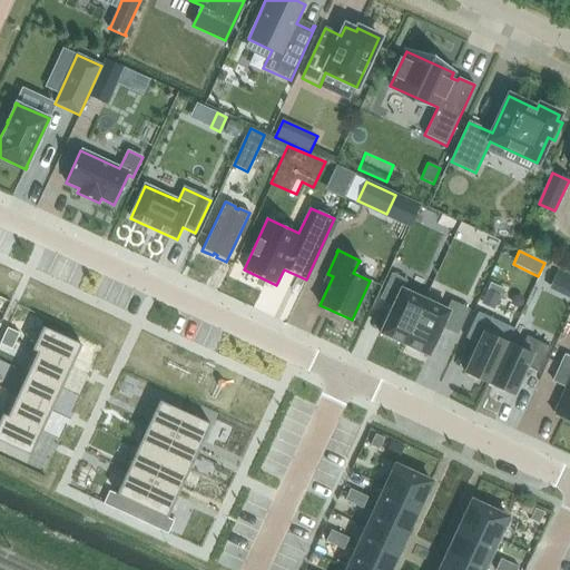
[(381,331),(380,333),(382,334),(403,344),(404,345),(425,300),(402,290),(406,281),(392,275),(381,298),(393,305),(381,331)]
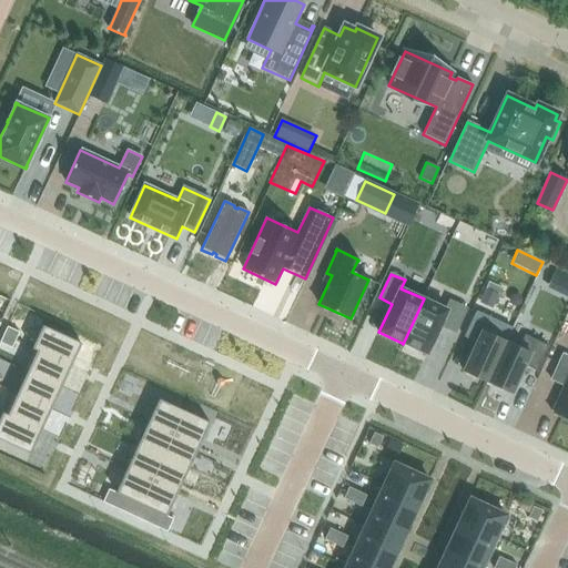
[(486,290),(479,304),(493,310),(499,295),(486,290)]
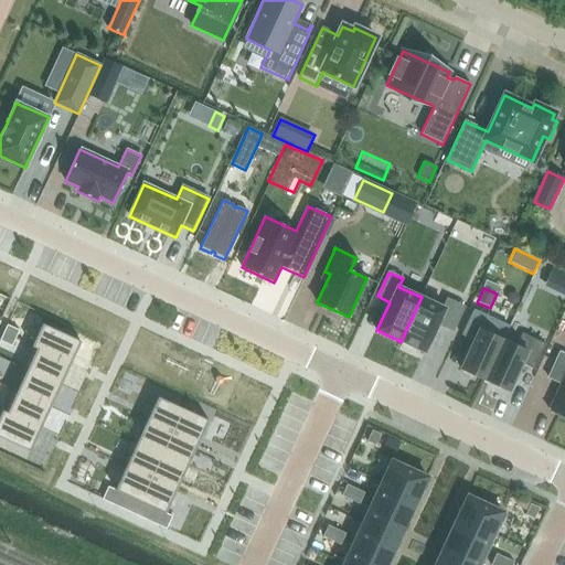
[(422,297),(401,342),(402,342),(423,352),(425,353),(426,351),(425,351),(437,324),(452,331),(464,307),(447,299),(444,308),(422,297)]
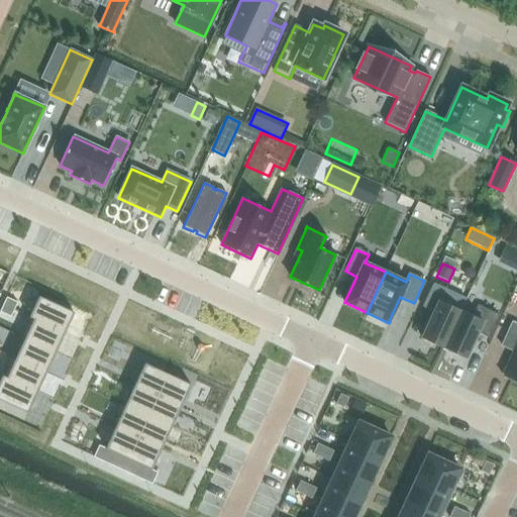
[(443,348),(460,311),(448,306),(454,294),(432,285),(422,307),(433,312),(421,338),(443,348)]
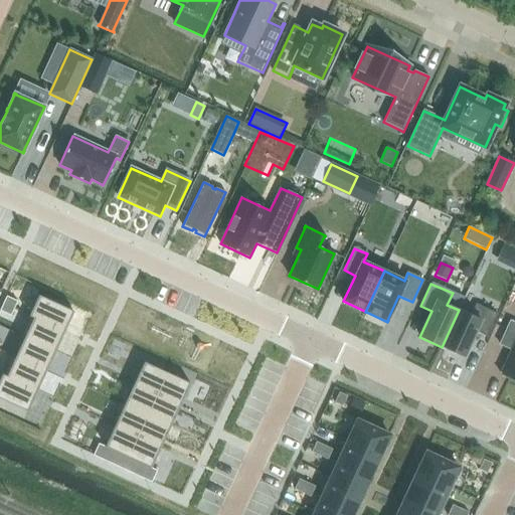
[(38,295),(28,315),(32,317),(64,331),(73,311),(38,295)]
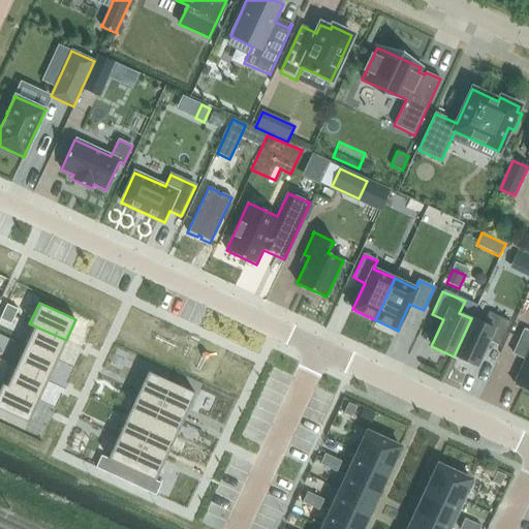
[(5,304),(2,311),(13,317),(18,309),(5,304)]
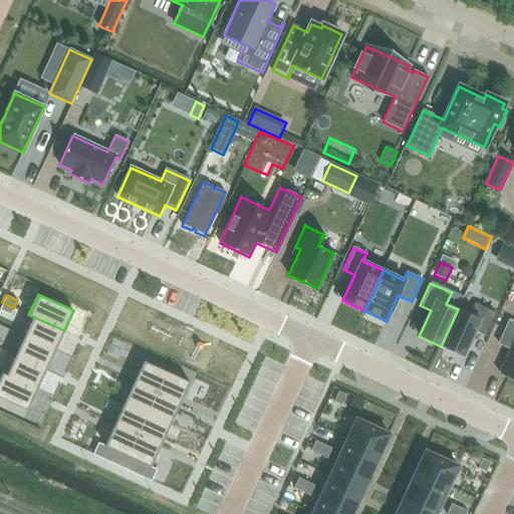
[(2,302),(0,306),(0,310),(10,315),(13,308),(2,302)]
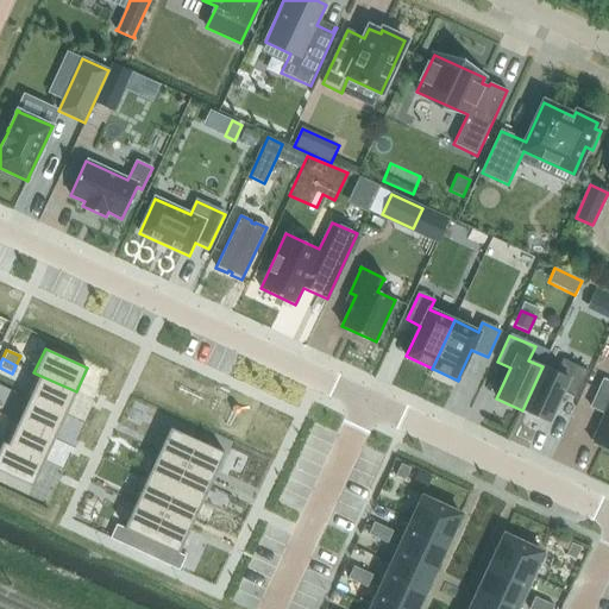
[(542,366),(522,410),(548,422),(562,391),(575,397),(588,371),(563,359),(556,374),(542,366)]
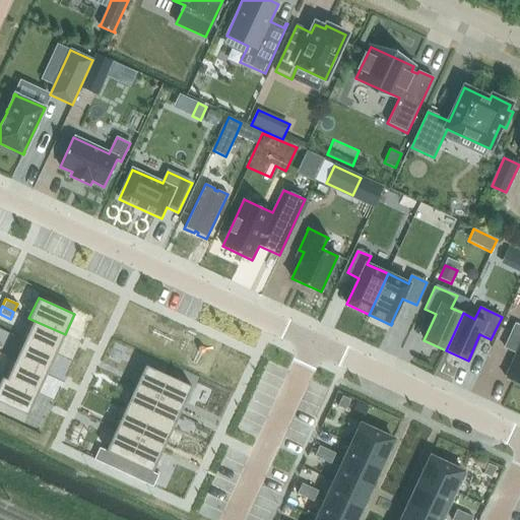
[(33,320),(23,340),(55,354),(65,334),(33,320)]
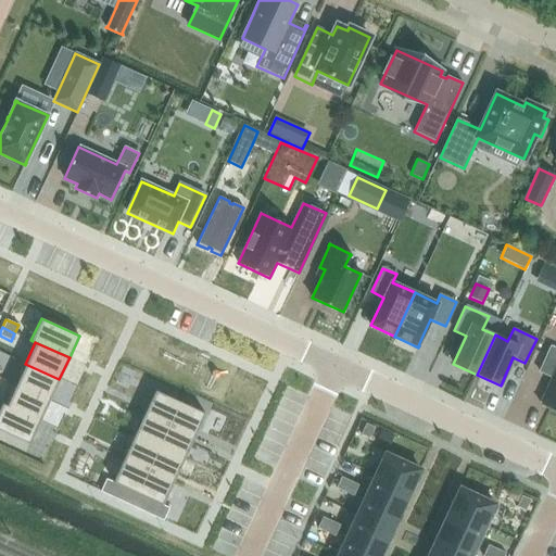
[(541,404),(555,411),(555,350),(551,348),(540,371),(553,378),(541,404)]
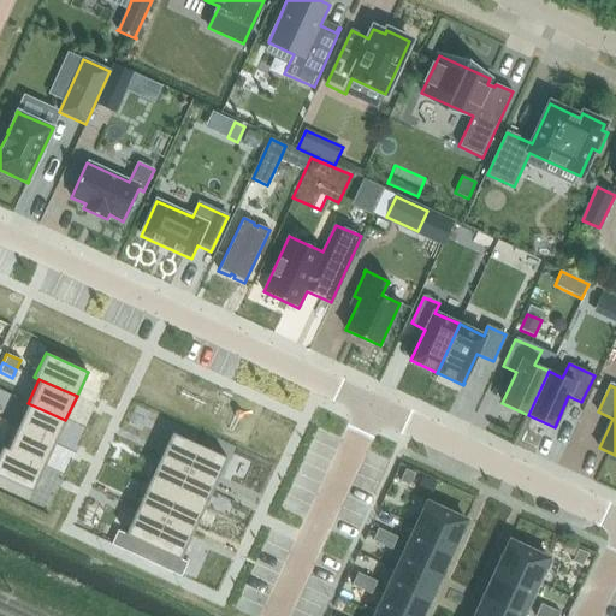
[(28,403),(17,426),(54,444),(65,420),(28,403)]
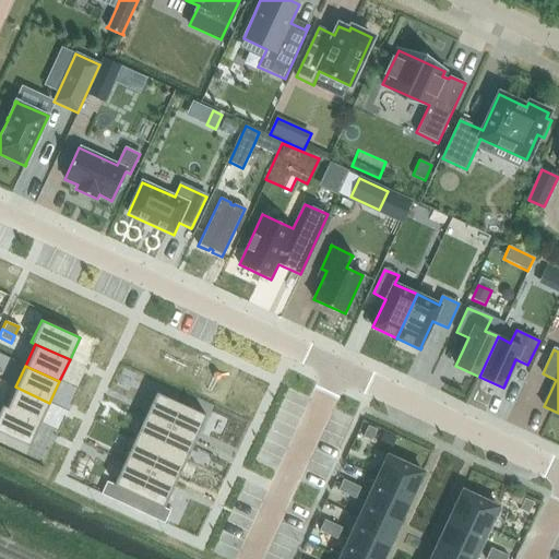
[(15,387),(6,408),(39,424),(49,403),(15,387)]
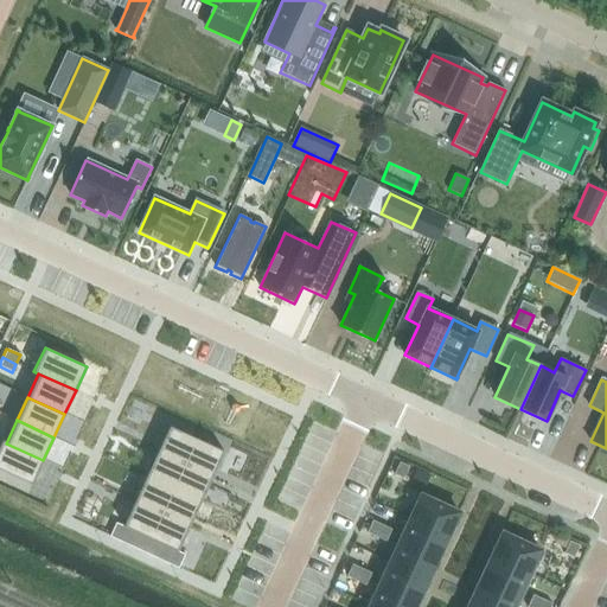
[(168,426),(157,452),(185,465),(197,439),(168,426)]
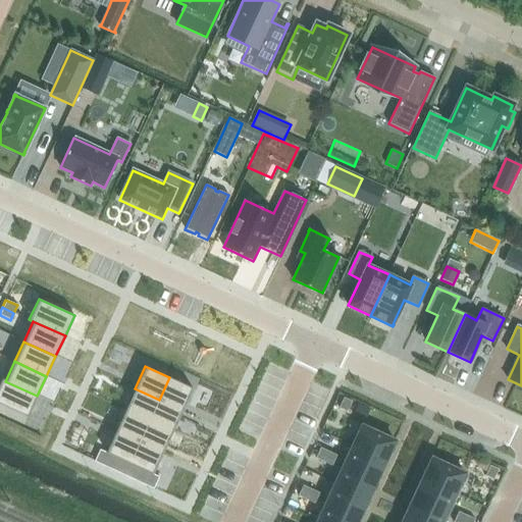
[(169,377),(159,400),(183,410),(193,388),(169,377)]
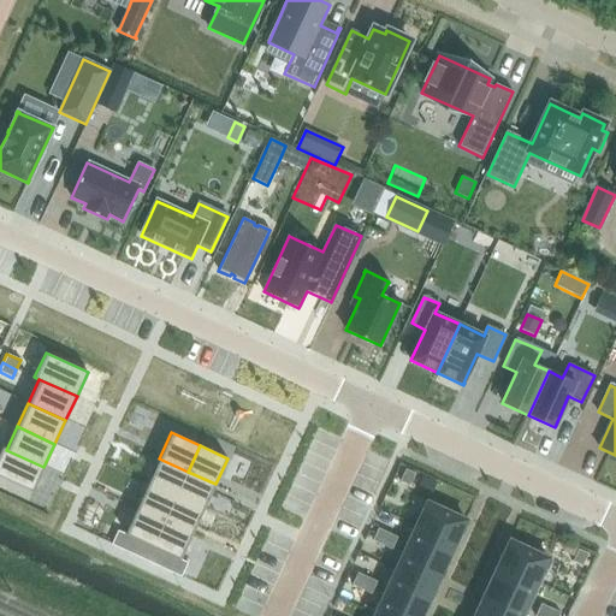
[(1,448),(0,450),(0,477),(33,492),(43,467),(6,450),(1,448)]
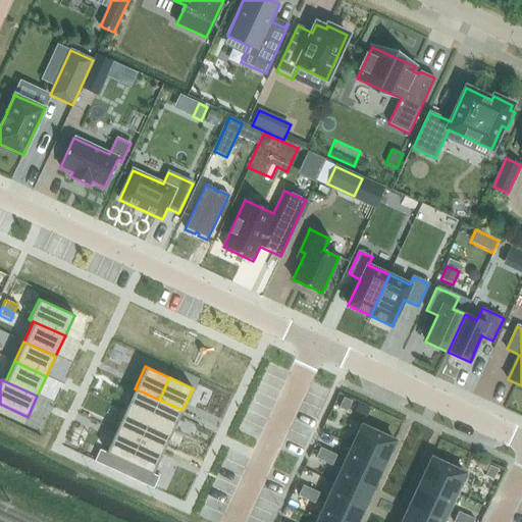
[(135,388),(125,410),(149,420),(159,400),(135,388)]
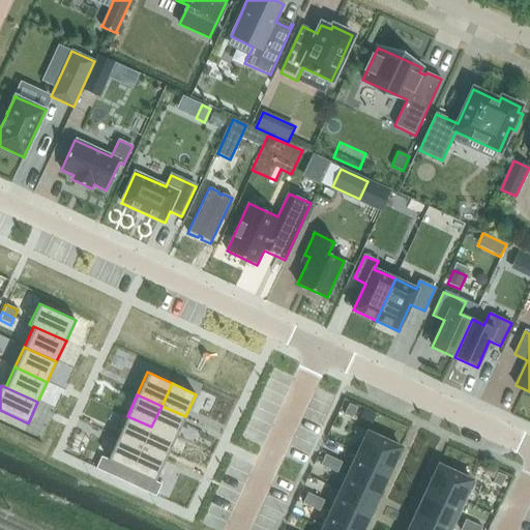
[(349,404),(344,414),(353,418),(357,408),(349,404)]
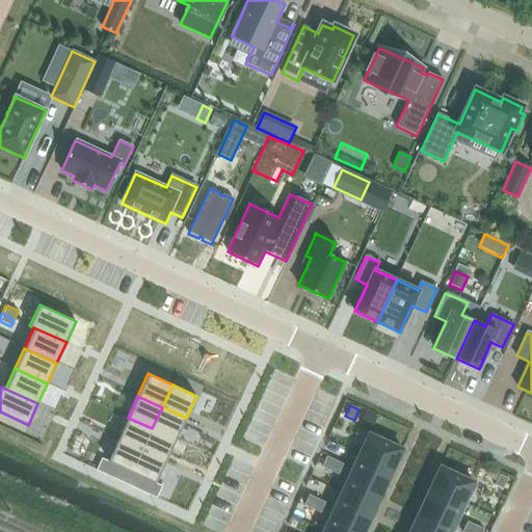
[(162,407),(152,428),(176,440),(186,418),(162,407)]
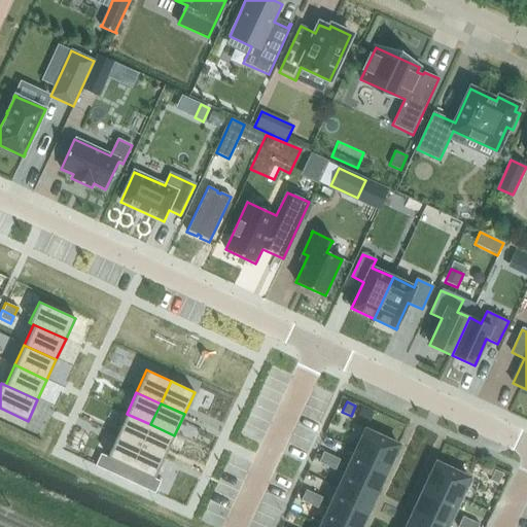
[(127,414),(116,434),(140,446),(150,424),(127,414)]
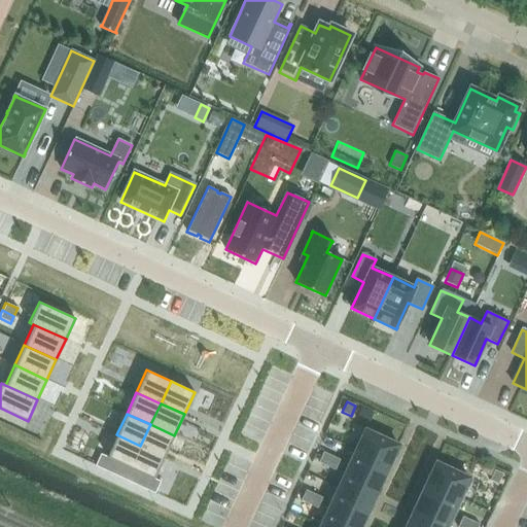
[(150,424),(140,446),(165,457),(174,435),(150,424)]
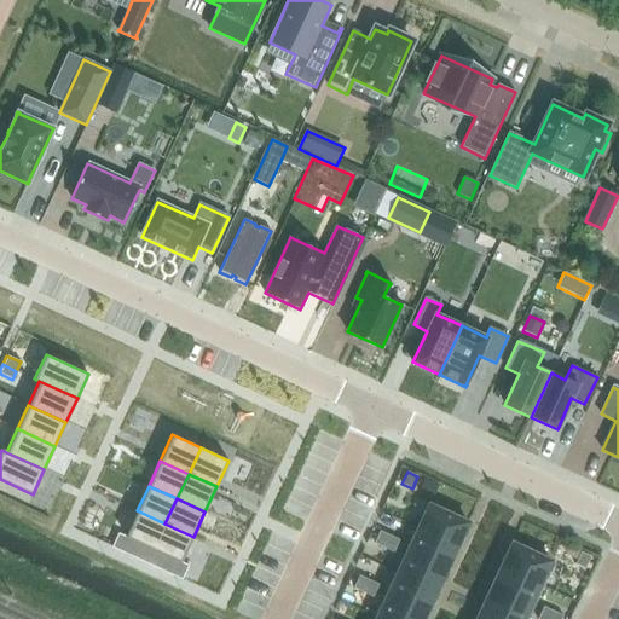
[(418,530),(457,548),(468,524),(429,505),(418,530)]
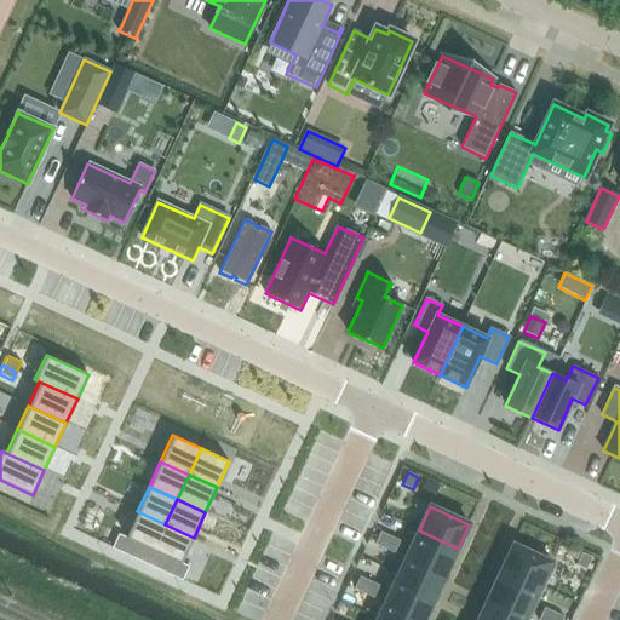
[(137,511),(125,538),(128,539),(137,543),(145,546),(154,550),(165,524),(137,511)]
